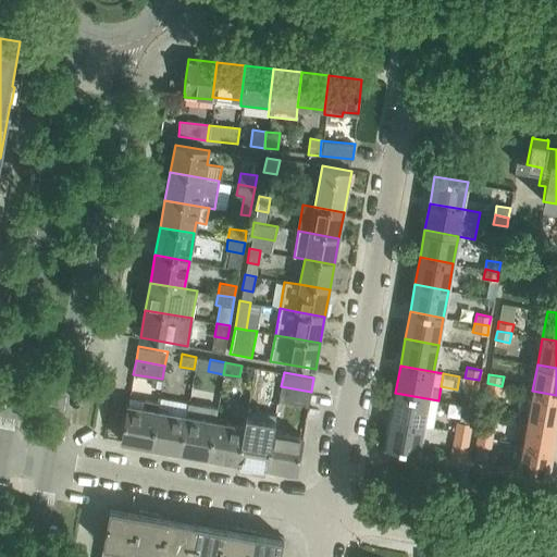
[(462,390),(459,405),(461,405),(474,407),(479,380),(465,378),(462,390)]
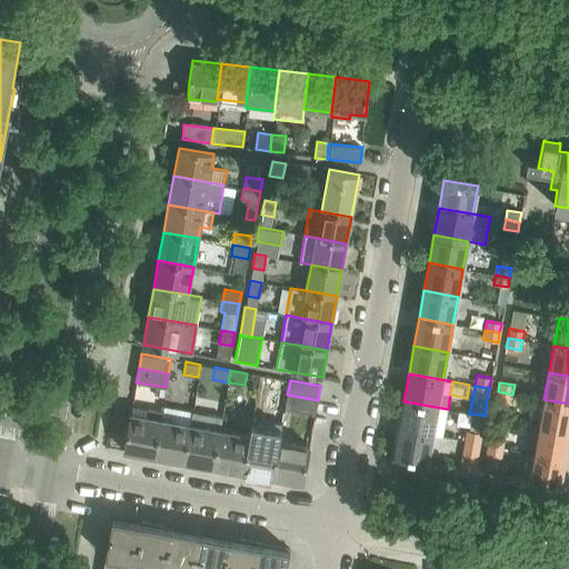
[(498,391),(496,400),(510,403),(512,395),(498,391)]
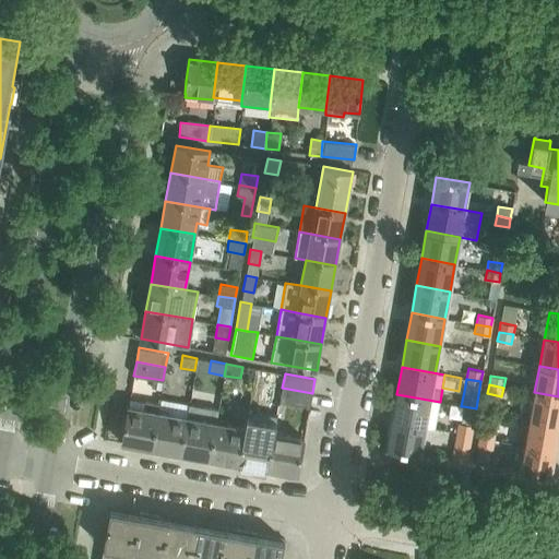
[(312,393),(282,388),(280,402),(309,407),(312,393)]
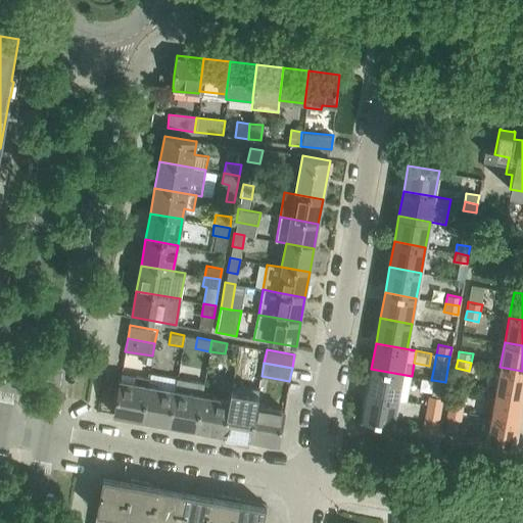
[(522,371),(500,367),(495,392),(522,396),(522,371)]
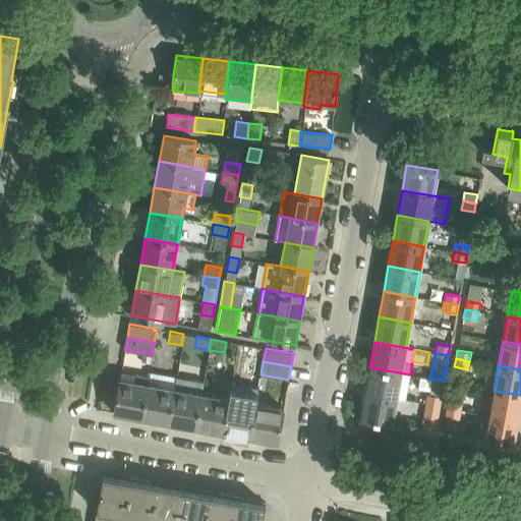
[(410,374),(369,367),(364,393),(396,398),(405,400),(410,374)]
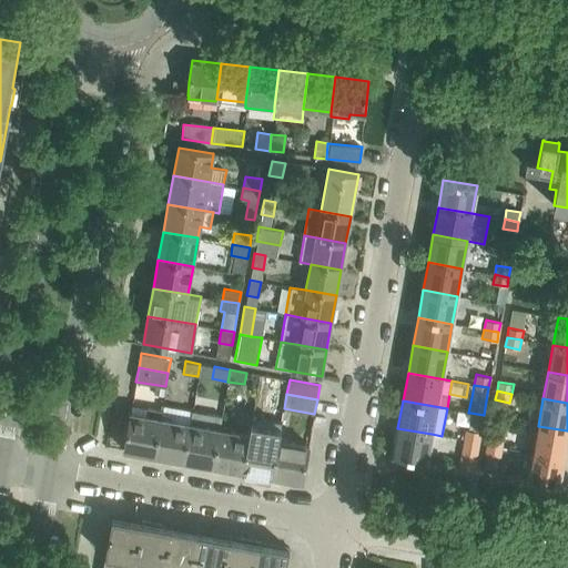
[(130,413),(123,449),(153,455),(160,417),(161,412),(146,409),(145,415),(130,413)]
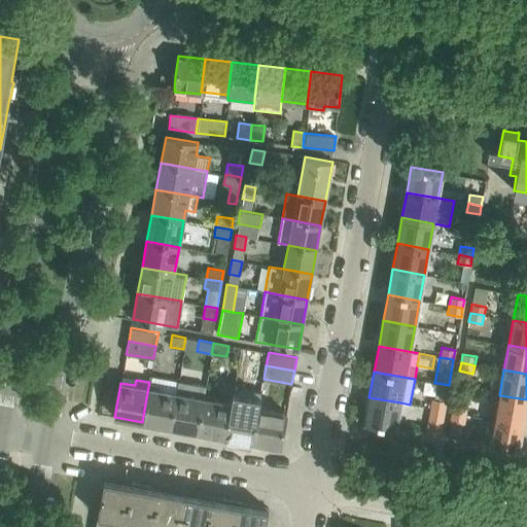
[(176,392),(170,427),(198,431),(204,397),(206,386),(178,381),(176,392)]
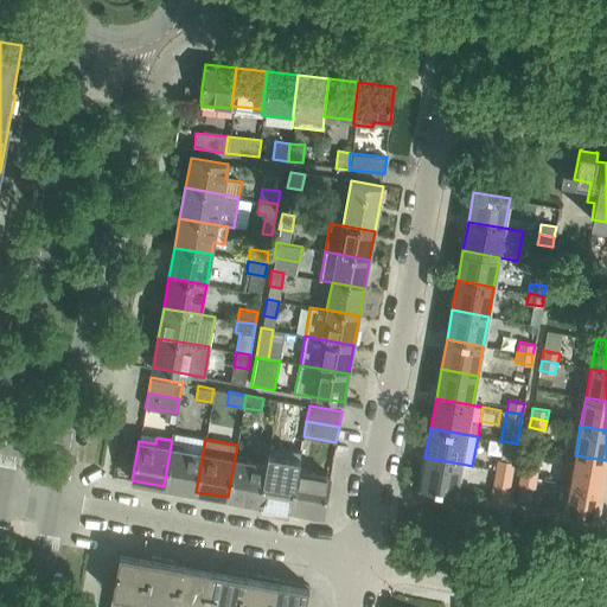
[(503,441),(499,459),(513,461),(517,443),(503,441)]
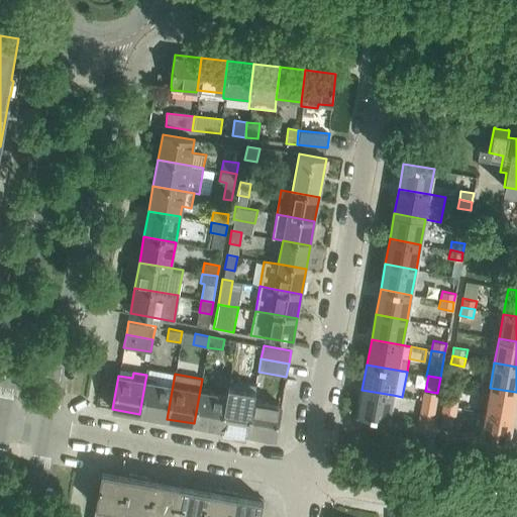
[(227,395),(221,428),(247,433),(253,400),(256,384),(230,379),(227,395)]
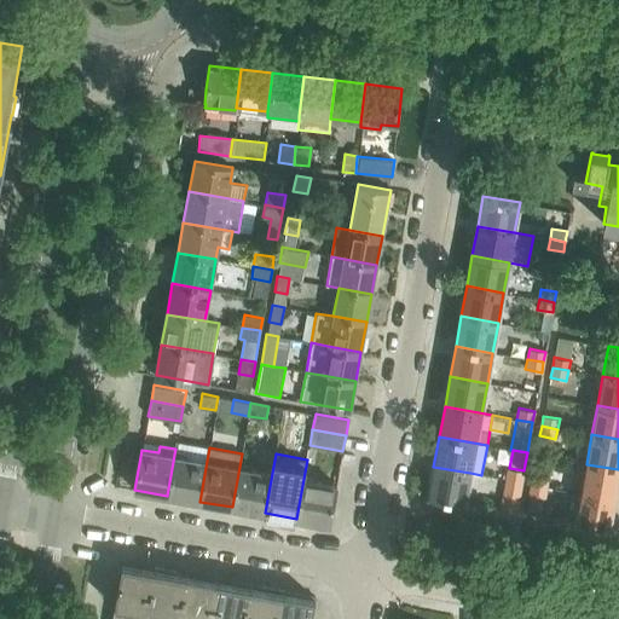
[(200,502),(207,461),(174,455),(167,496),(200,502)]
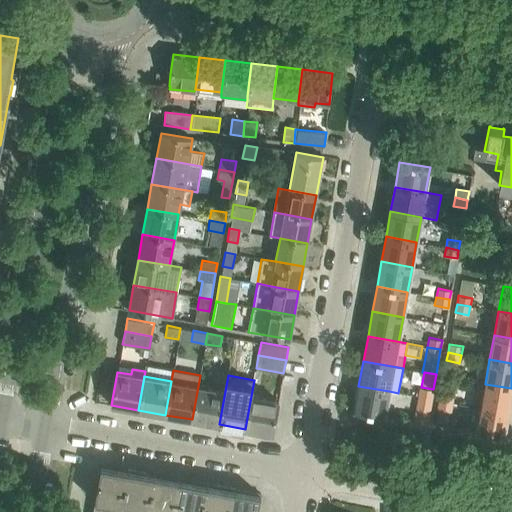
[(477,382),(472,407),(508,413),(511,390),(511,388),(485,384),(477,382)]
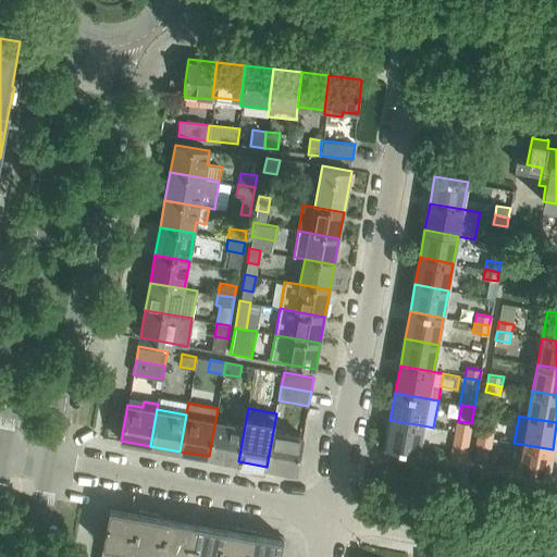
[(238,461),(245,425),(215,420),(209,456),(238,461)]
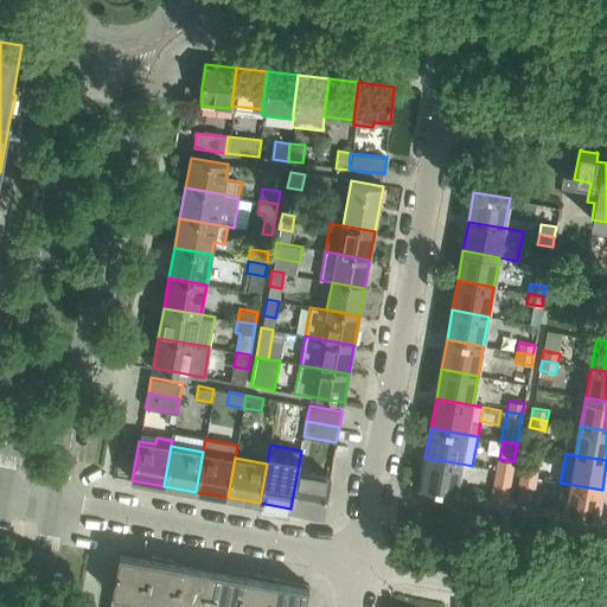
[(425,458),(420,487),(457,493),(461,464),(425,458)]
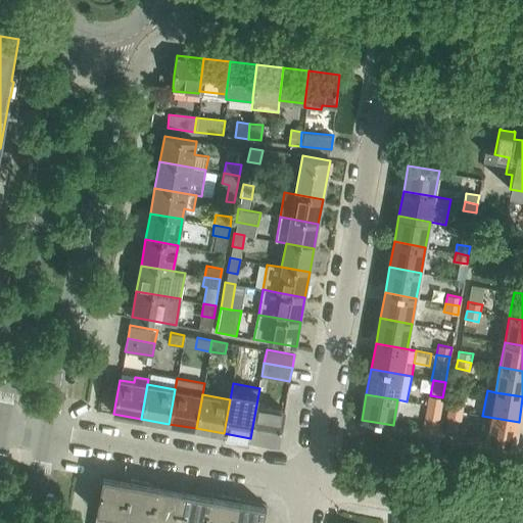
[(429,395),(427,406),(440,408),(442,397),(430,395),(429,395)]
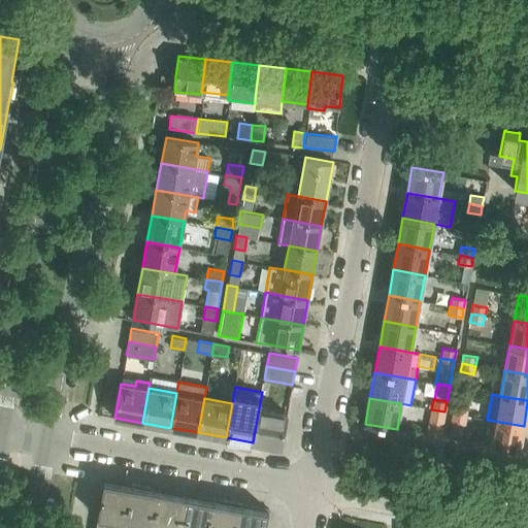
[(455,404),(453,414),(467,416),(469,407),(455,404)]
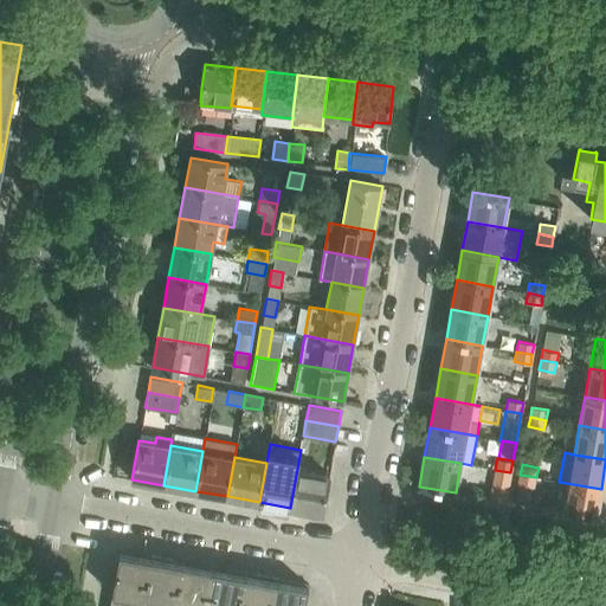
[(322,514),(329,475),(297,469),(290,508),(322,514)]
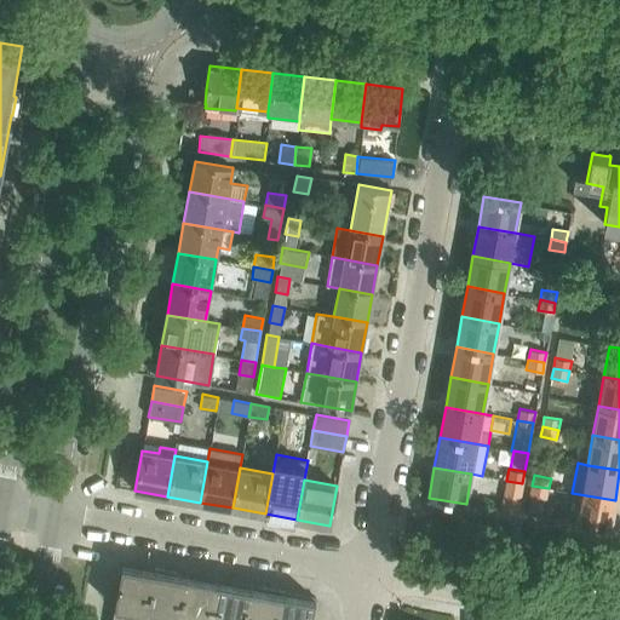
[(506,481),(505,491),(521,493),(522,483),(506,481)]
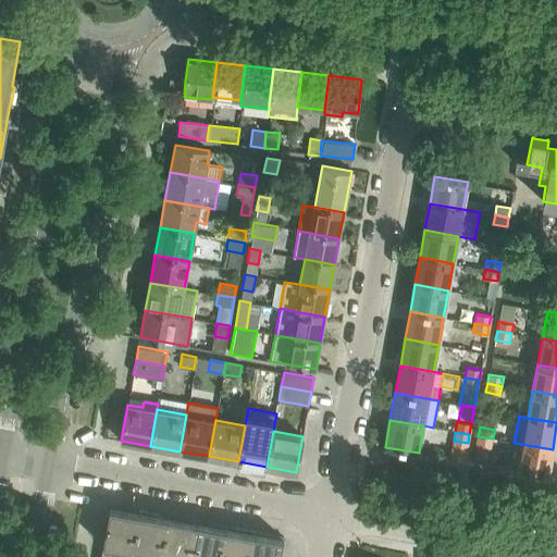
[(492,448),(493,438),(478,436),(477,445),(492,448)]
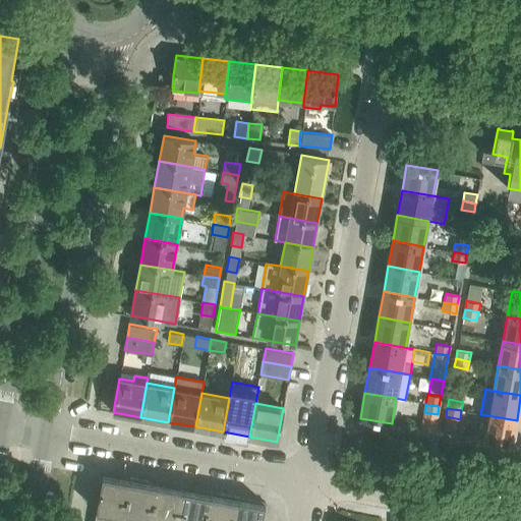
[(480,414),(476,439),(512,446),(517,420),(480,414)]
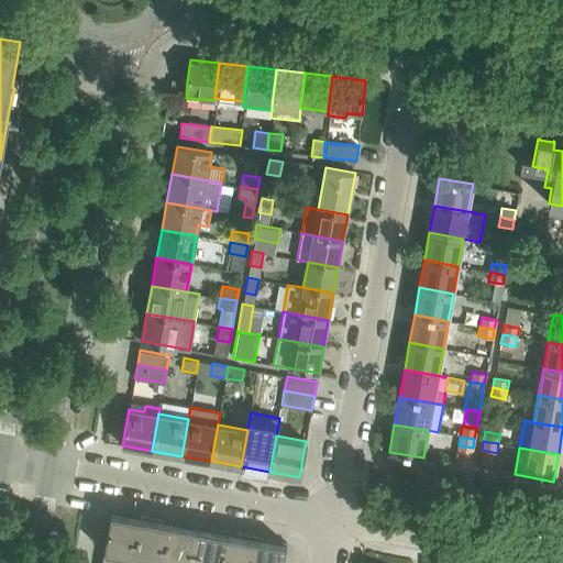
[(111,512),(101,562),(132,562),(141,518),(111,512)]
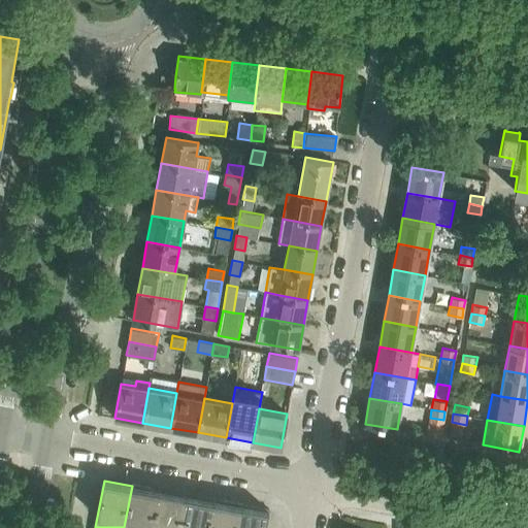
[(152,527),(159,491),(132,486),(124,527),(152,527)]
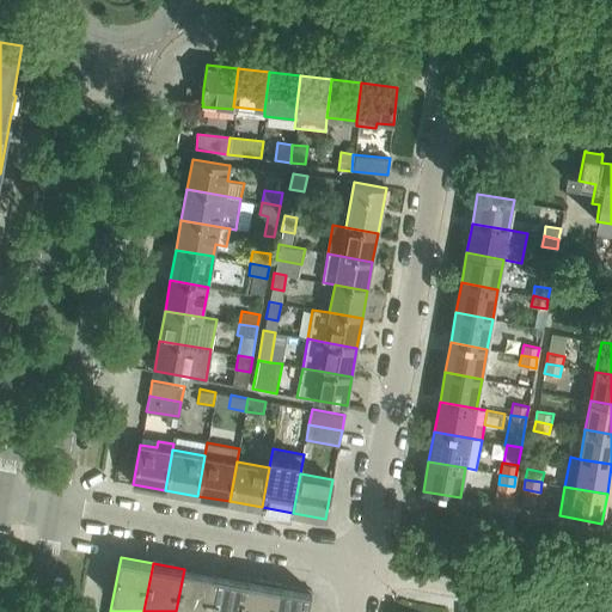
[(184,569),(176,611),(208,611),(215,574),(184,569)]
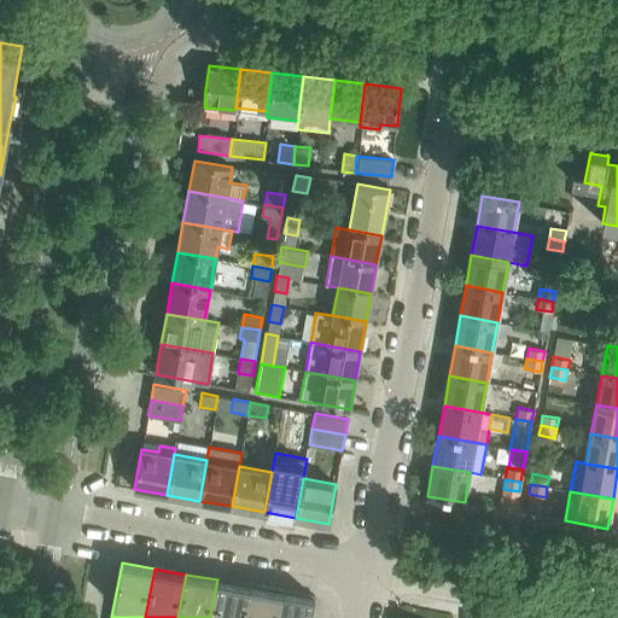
[(217,579),(210,617),(244,617),(250,586),(217,579)]
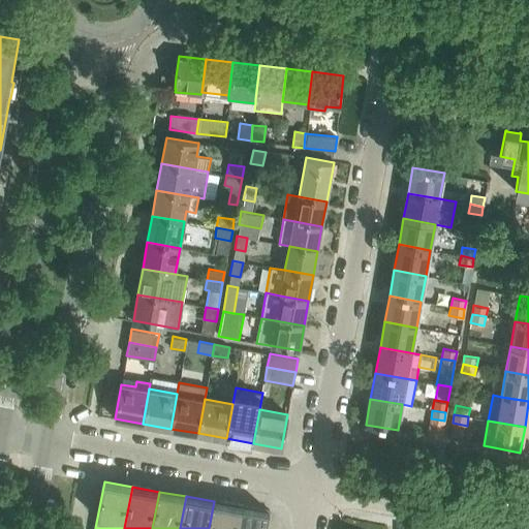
[(214,501),(209,528),(237,528),(241,506),(214,501)]
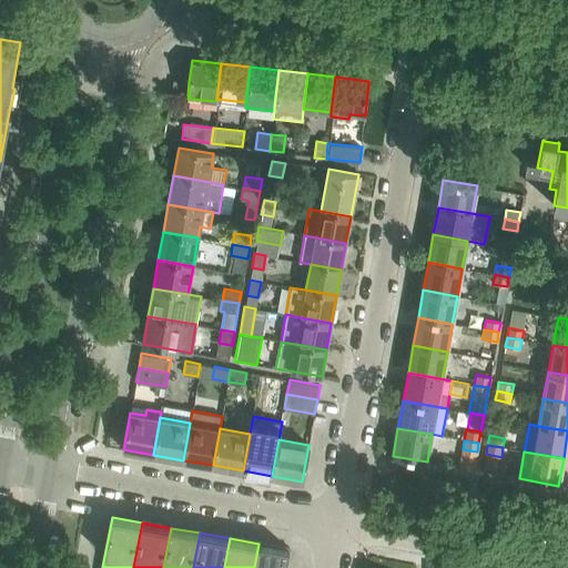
[(259,544),(254,567),(285,567),(290,549),(259,544)]
